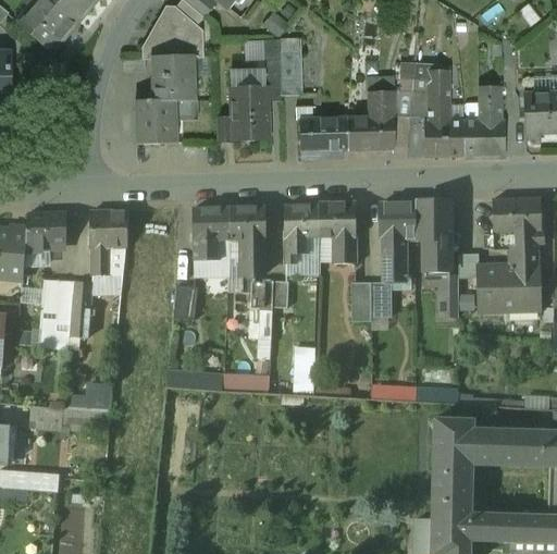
[(26,0),(25,1),(36,11),(23,27),(51,51),(52,50),(52,49),(67,31),(69,32),(77,21),(53,0),(26,0)]
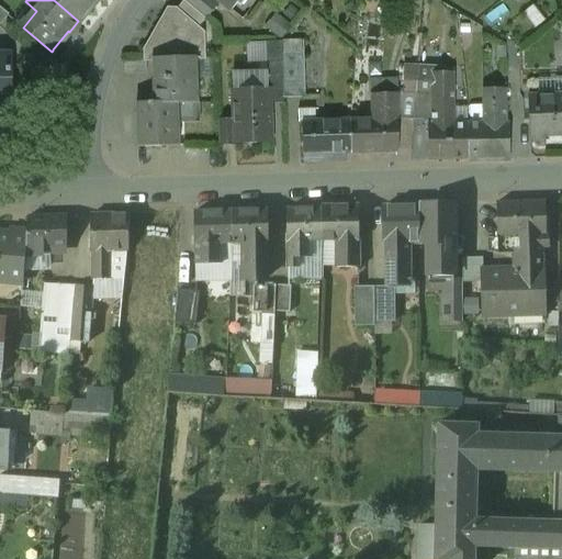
[(54,0),(78,21),(96,0),(54,0)]
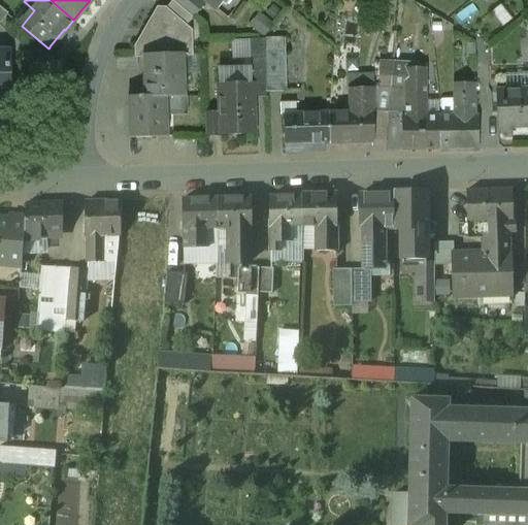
[(192,14),(175,0),(169,0),(164,7),(184,24),(192,14)]
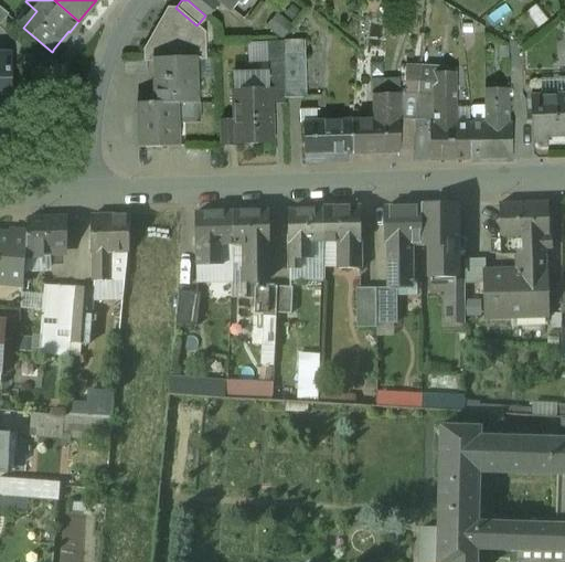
[(216,2),(213,0),(191,0),(206,13),(216,2)]
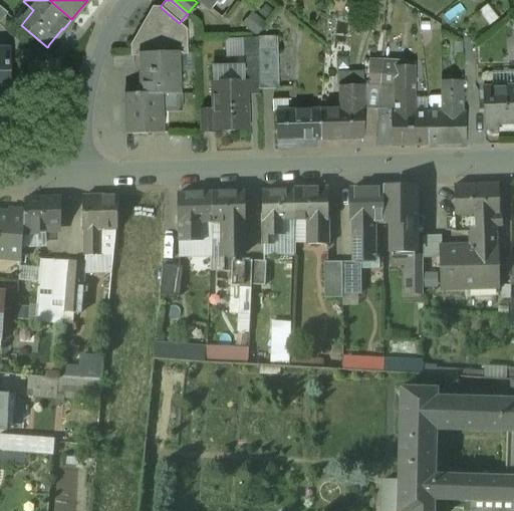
[(160,7),(152,7),(146,18),(147,32),(138,32),(133,42),(133,51),(139,51),(179,49),(179,50),(185,50),(185,28),(179,23),(160,7)]
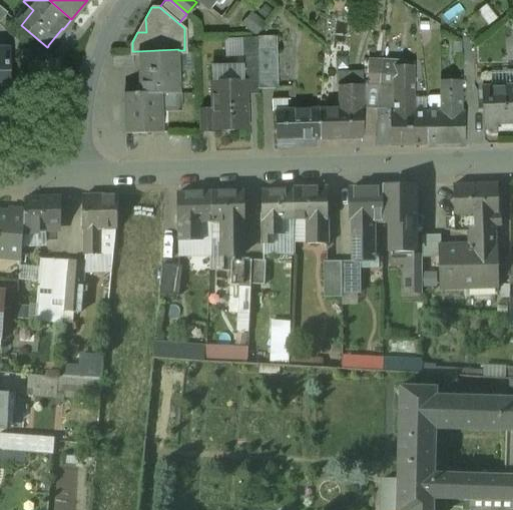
[(258,31),(266,21),(255,12),(247,21),(258,31)]
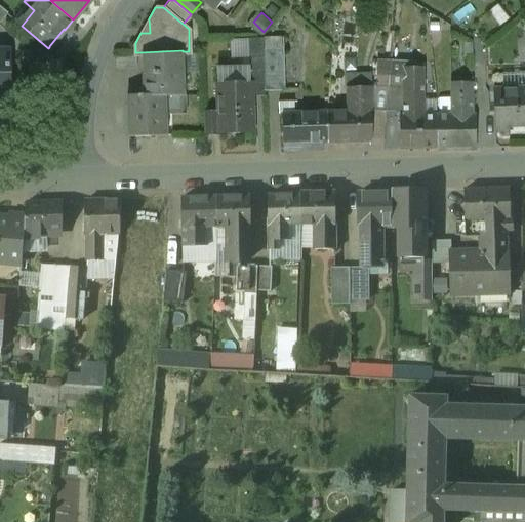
[(282,36),(261,37),(264,90),(284,89),(282,36)]
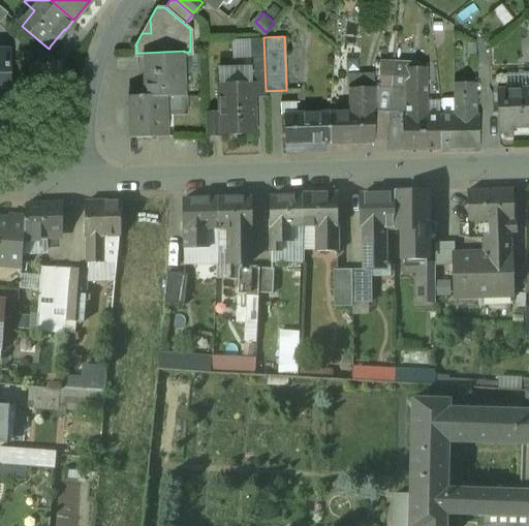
[(263,37),(248,37),(249,67),(252,67),(253,95),(266,95),(266,91),(263,37)]
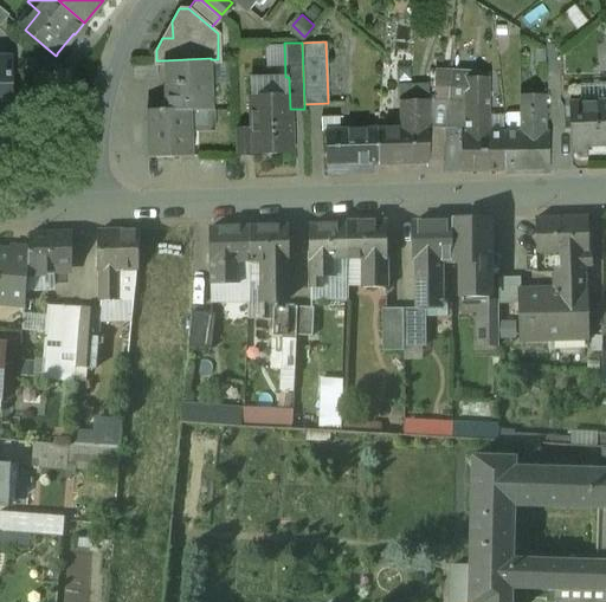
[(11,56),(0,56),(0,110),(12,110),(11,56)]
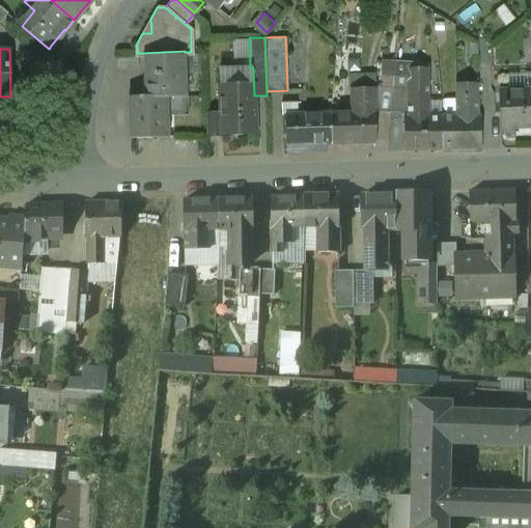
[(185,51),(143,53),(144,94),(128,94),(130,135),(168,134),(167,95),(186,94),(185,52),(185,51)]
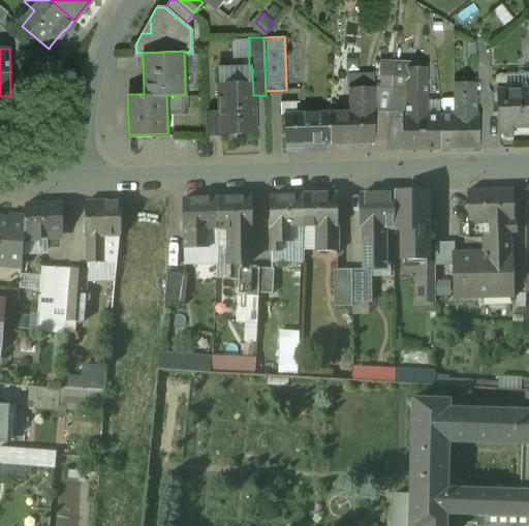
[(393,62),(380,62),(380,86),(393,86),(393,62)]
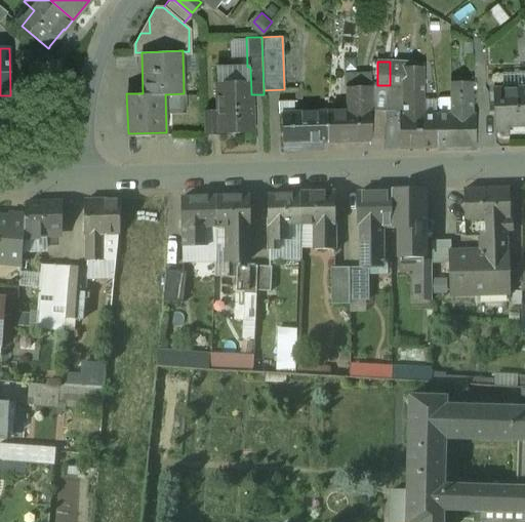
[(423,62),(390,62),(390,85),(404,85),(404,94),(423,94),(423,62)]
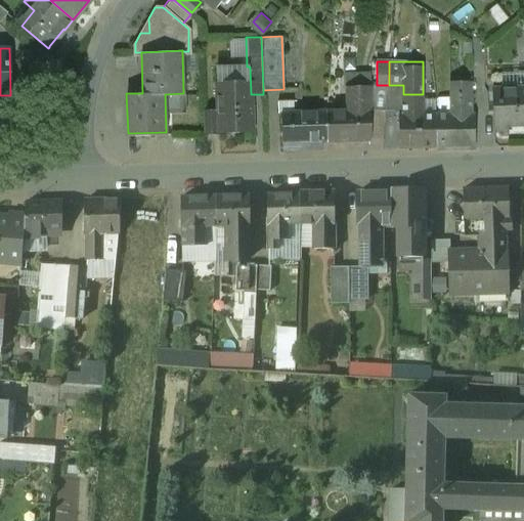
[(247,67),(216,68),(217,95),(251,94),(250,67),(247,67)]
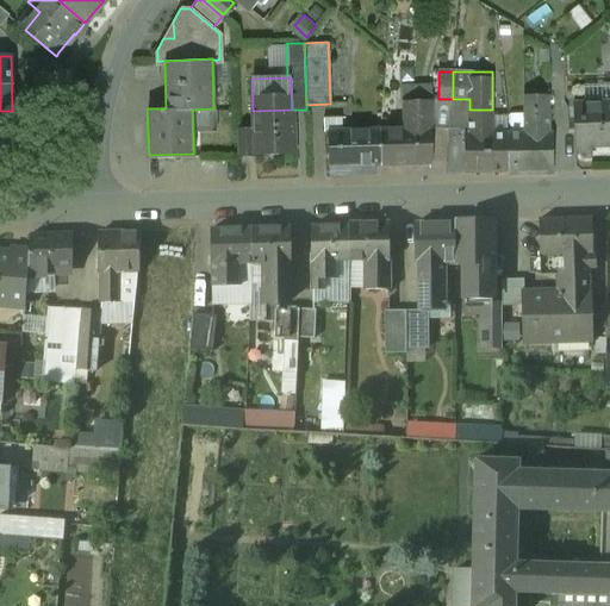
[(431,98),(405,98),(405,125),(431,125),(431,98)]
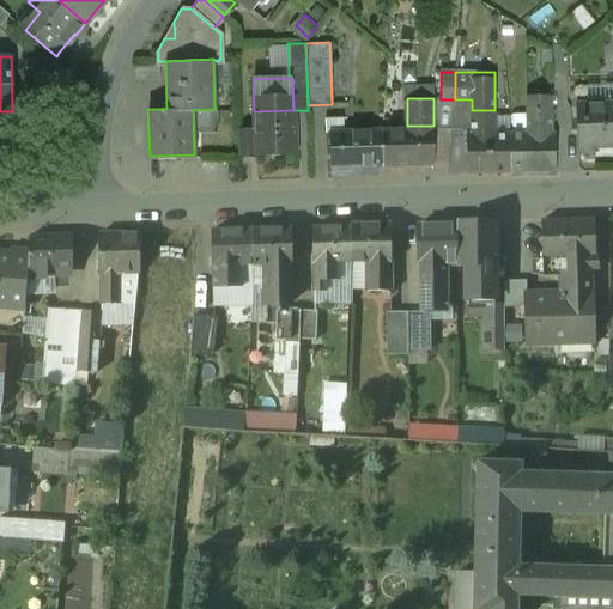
[(612,102),(575,104),(578,152),(594,151),(594,145),(612,144),(612,102)]
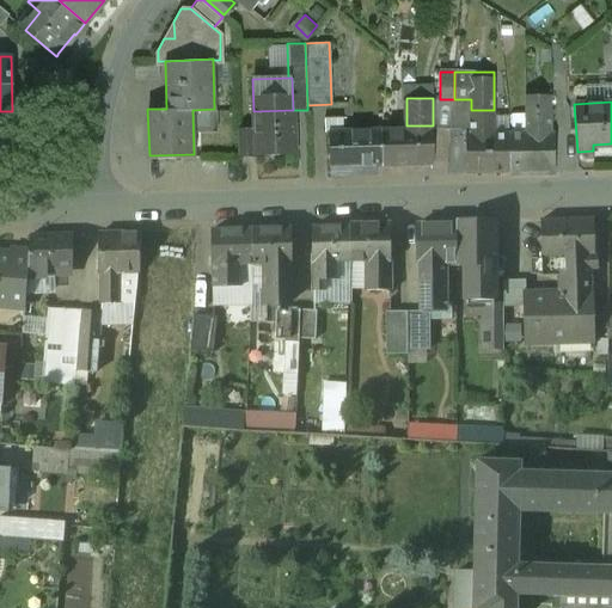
[(293,110),(254,111),(255,128),(255,154),(294,153),(293,110)]
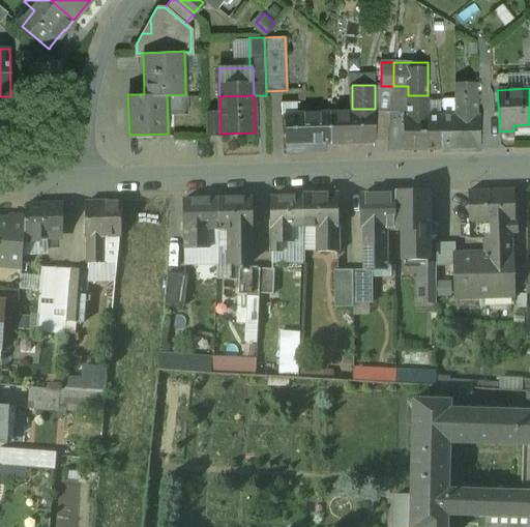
[(428,95),(408,95),(408,114),(428,114),(428,95)]
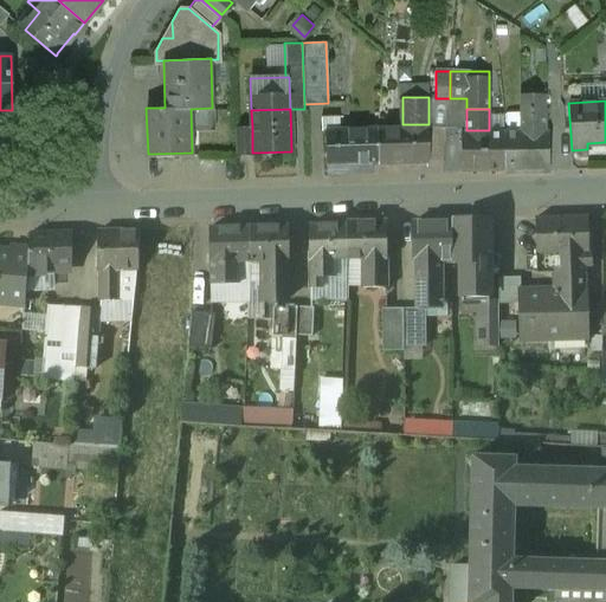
[(546,111),(521,111),(521,130),(546,130),(546,111)]
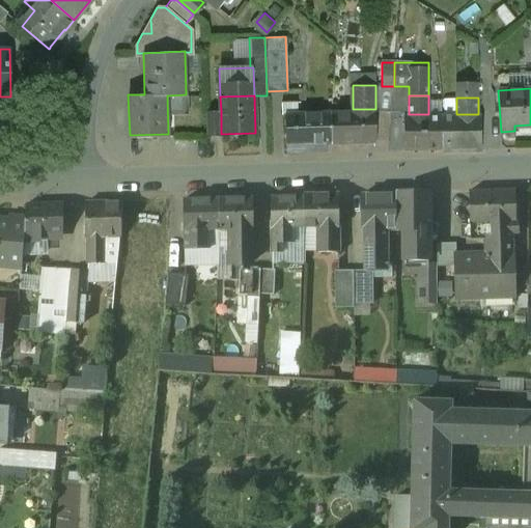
[(331,109),(287,109),(287,148),(307,148),(307,142),(332,142),(331,109)]
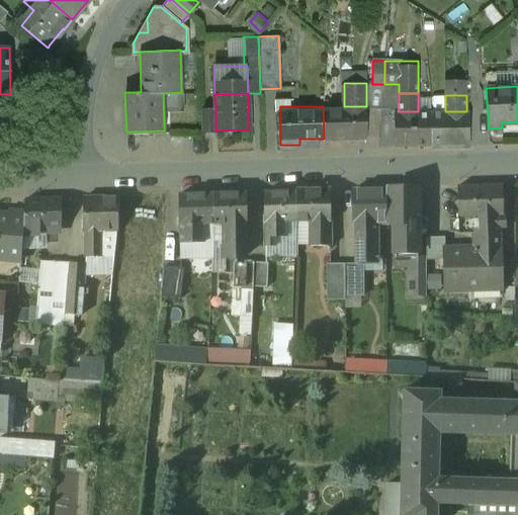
[(344,106),(323,106),(324,139),(366,138),(366,106),(344,106)]
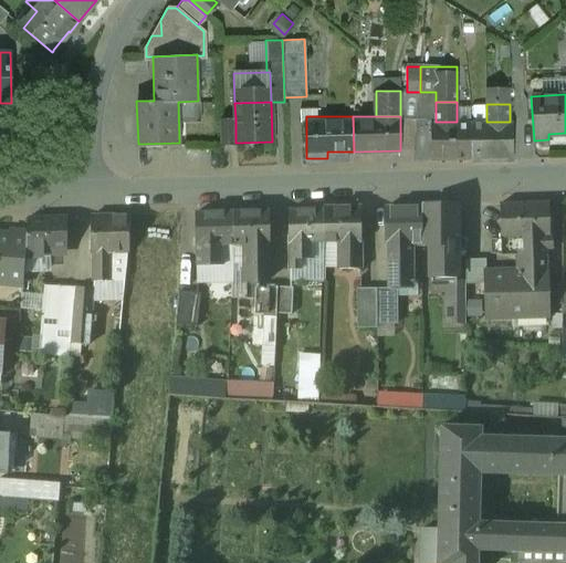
[(236,118),(219,118),(220,144),(236,143),(236,118)]
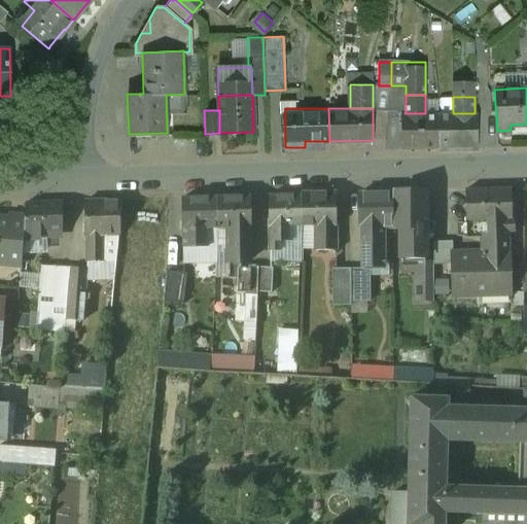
[(406,113),(401,113),(401,147),(440,147),(440,113),(425,113),(406,113)]
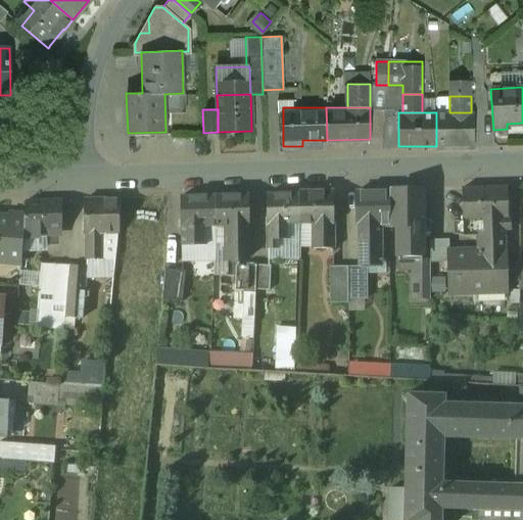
[(449,112),(436,112),(436,146),(474,146),(474,112),(471,112),(449,112)]
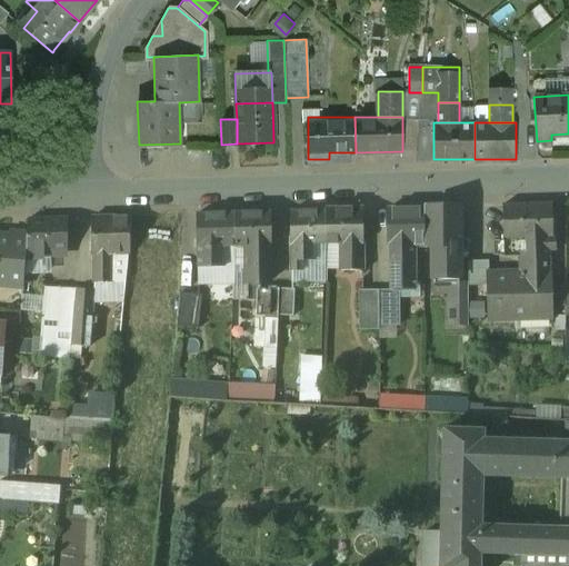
[(551,201),(503,202),(503,237),(520,237),(549,236),(552,236),(551,201)]
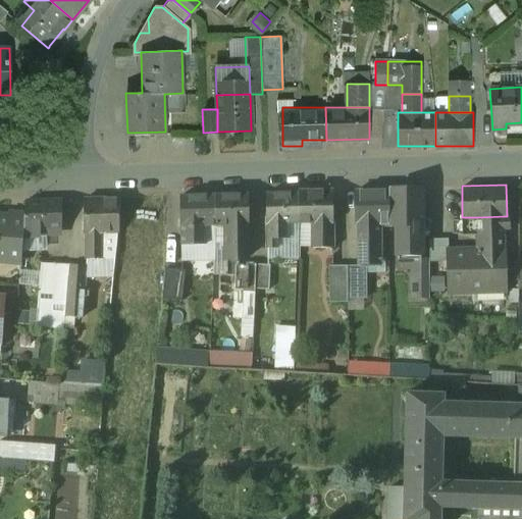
[(389,188),(356,188),(356,222),(389,222),(389,188)]
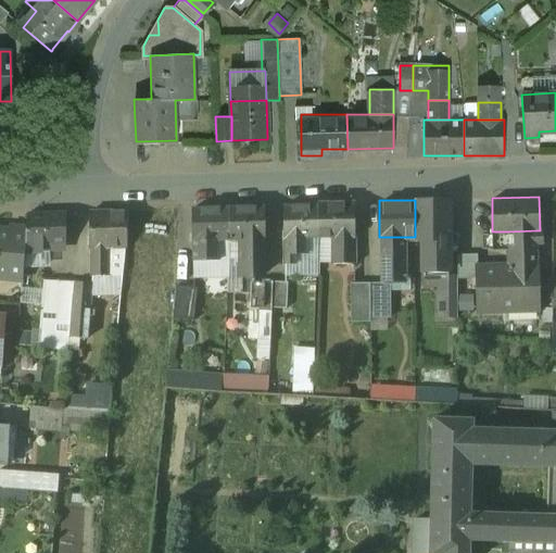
[(449,200),(415,200),(415,237),(424,237),(424,269),(449,269),(449,200)]
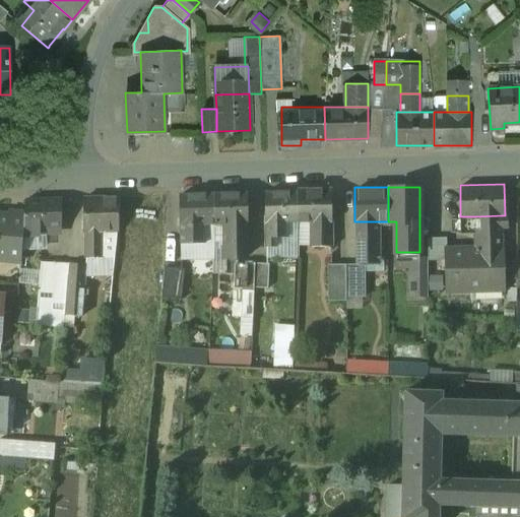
[(298,190),(266,190),(266,246),(276,246),(276,237),(287,237),(287,220),(298,220),(298,190)]
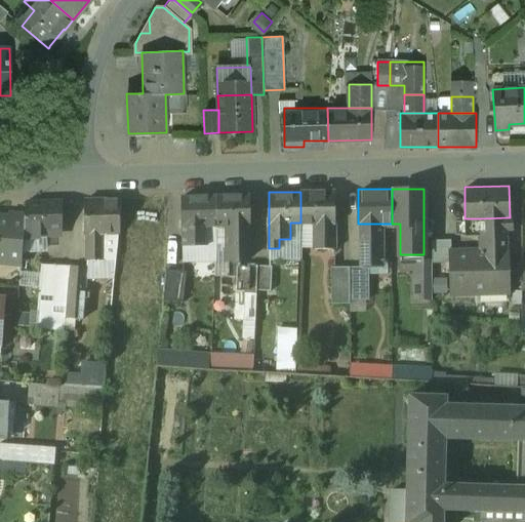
[(334,192),(300,192),(300,223),(314,223),(314,246),(334,246),(334,192)]
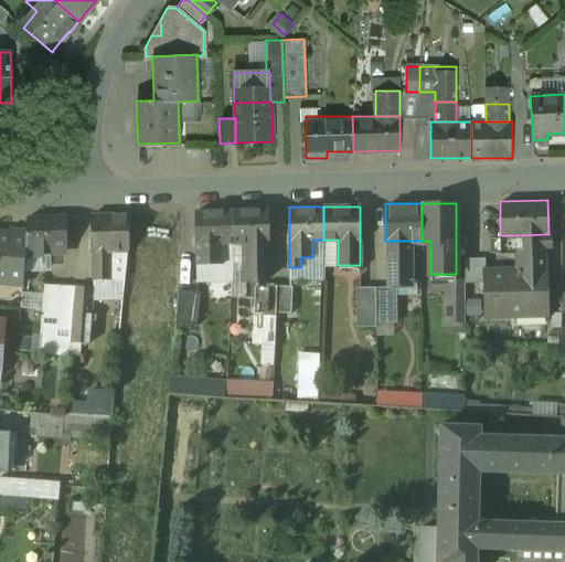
[(269,209),(234,210),(232,242),(243,241),(243,268),(265,268),(270,268),(269,209)]
